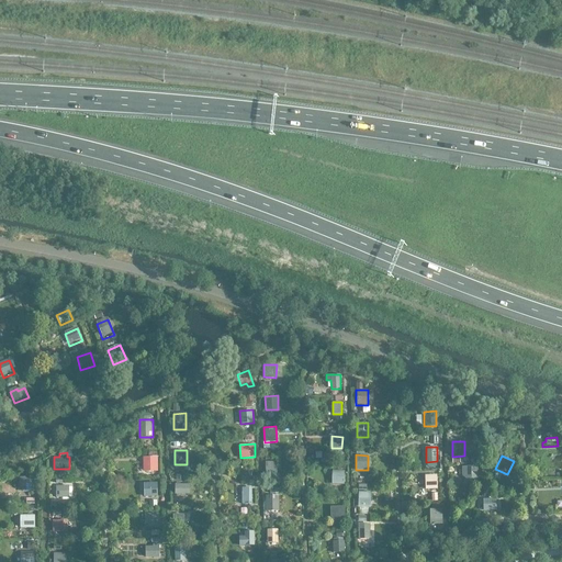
[(158,471),(158,457),(143,457),(143,471),(158,471)]
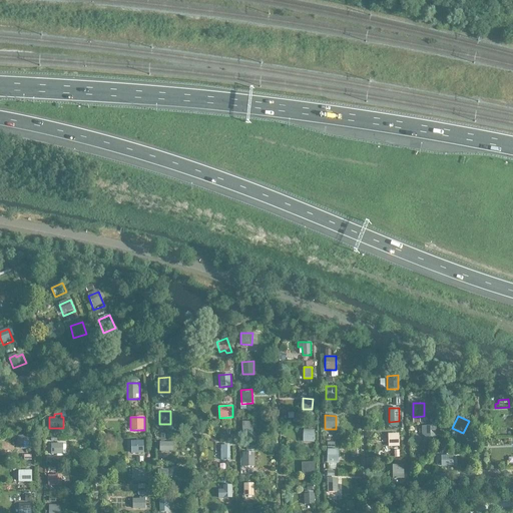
[(252,432),(252,421),(238,421),(238,432),(252,432)]
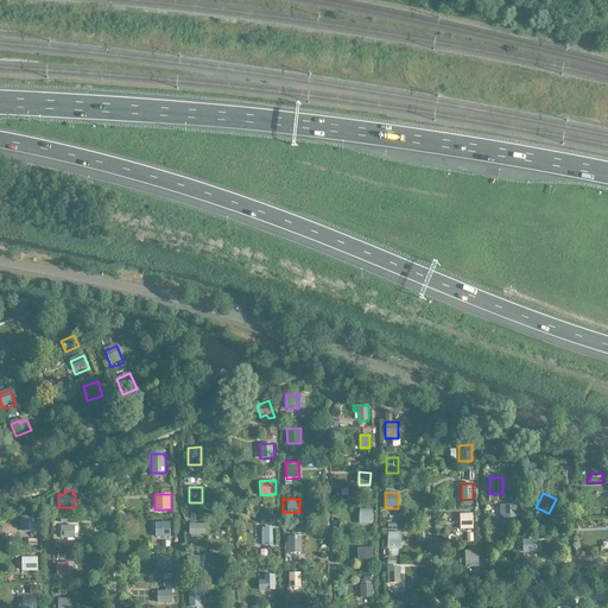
[(517,504),(500,505),(500,514),(512,523),(517,523),(517,504)]
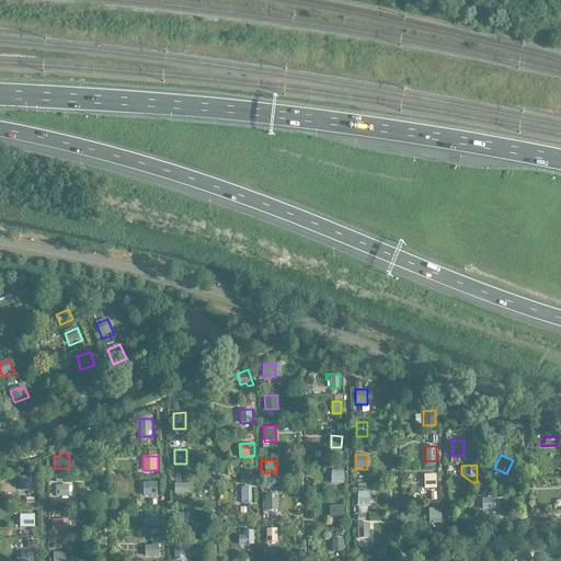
[(343,483),(344,469),(331,469),(331,482),(343,483)]
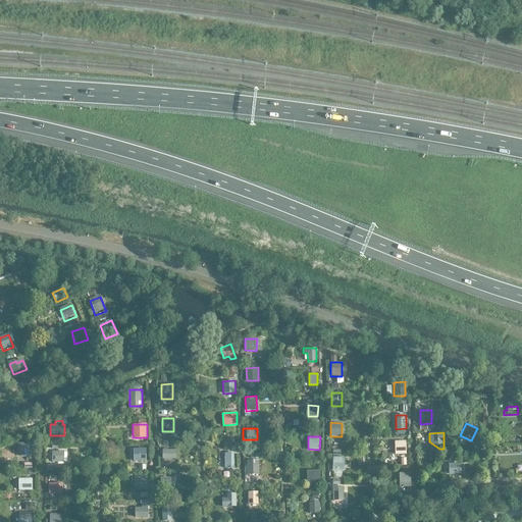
[(406,454),(406,440),(395,440),(395,455),(406,454)]
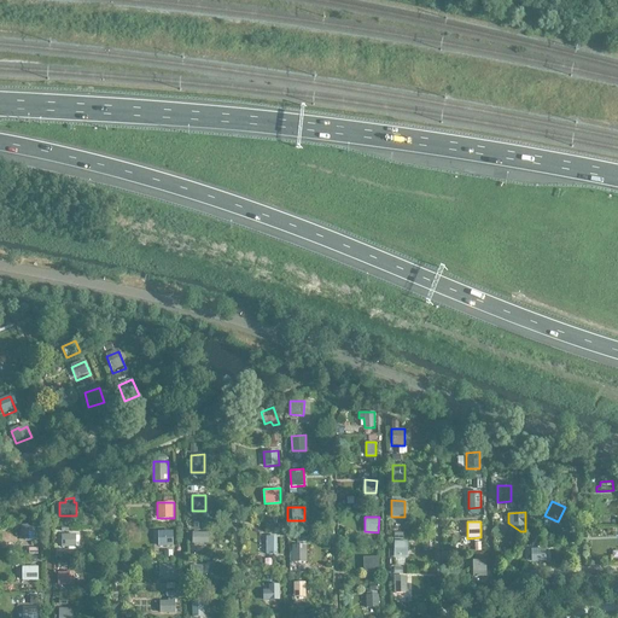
[(38,541),(38,524),(22,524),(22,528),(21,528),(22,536),(24,536),(24,541),(38,541)]
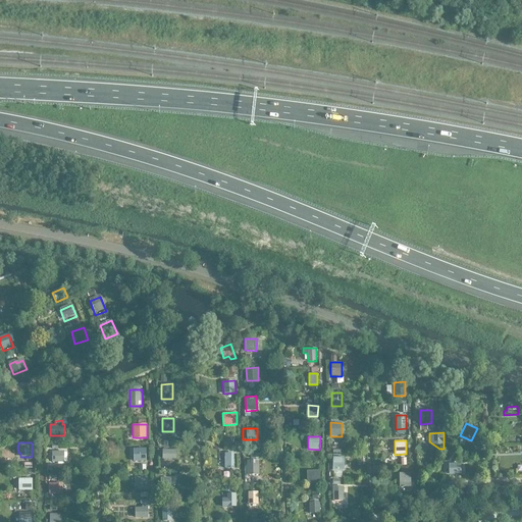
[(147,448),(134,448),(135,461),(147,461),(147,448)]
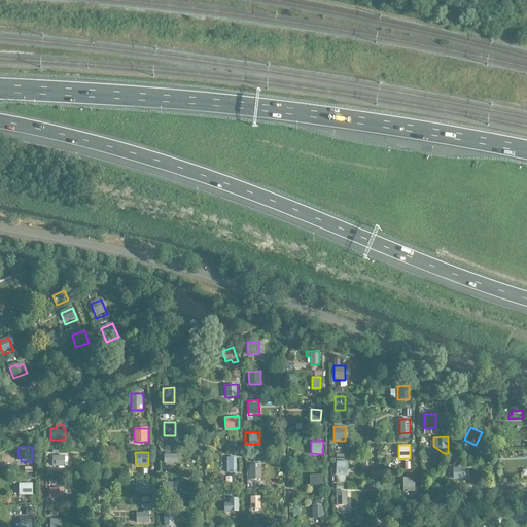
[(179,454),(165,454),(164,463),(178,463),(179,454)]
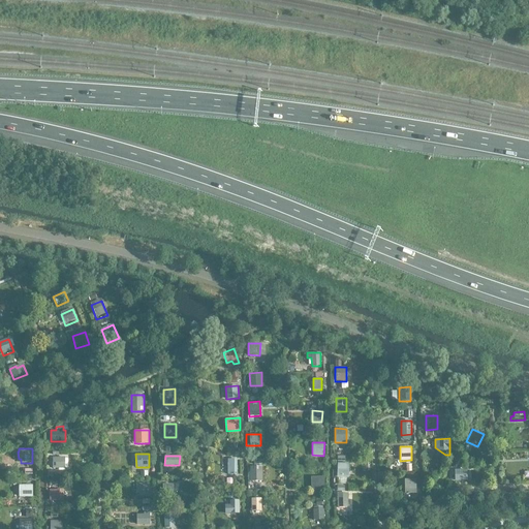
[(65,468),(65,457),(53,457),(54,468),(65,468)]
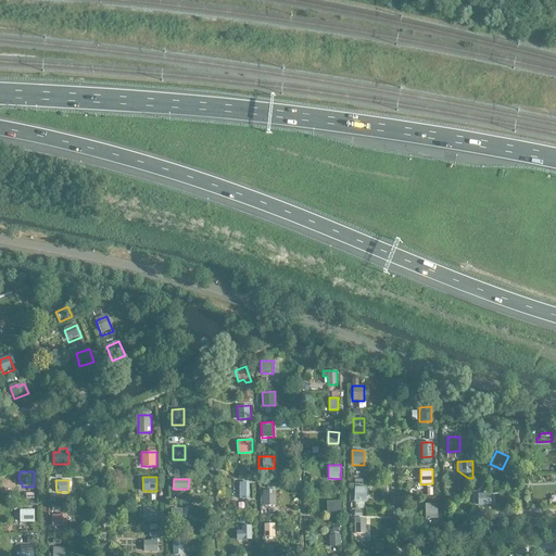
[(250,498),(250,482),(240,482),(240,498),(250,498)]
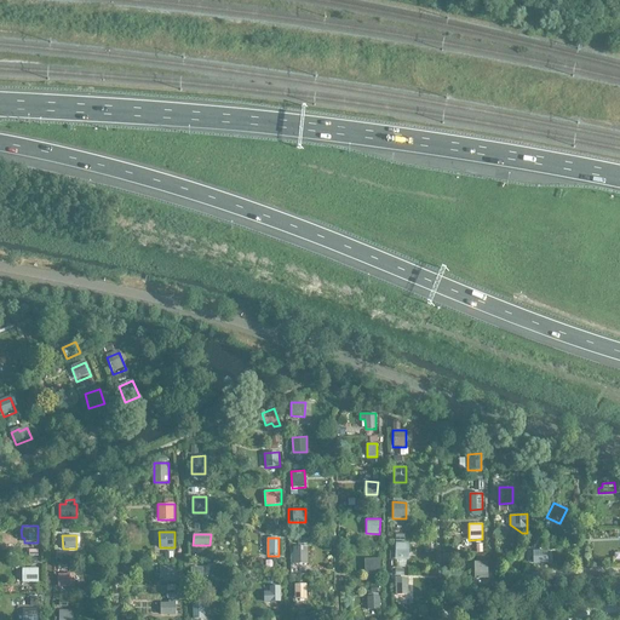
[(293,546),(293,564),(308,564),(308,546),(306,546),(306,538),(298,538),(298,546),(293,546)]
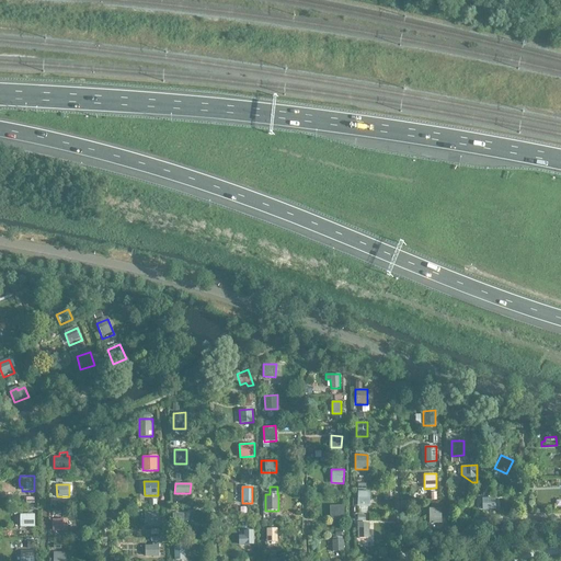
[(370,491),(357,491),(357,506),(369,506),(370,491)]
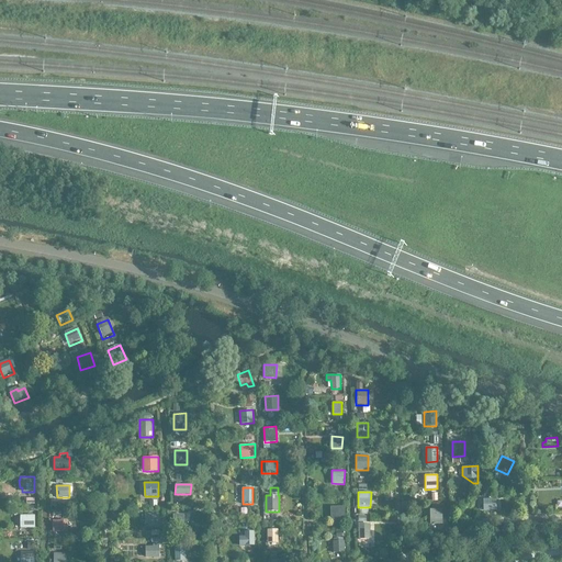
[(496,509),(496,498),(483,498),(483,510),(496,509)]
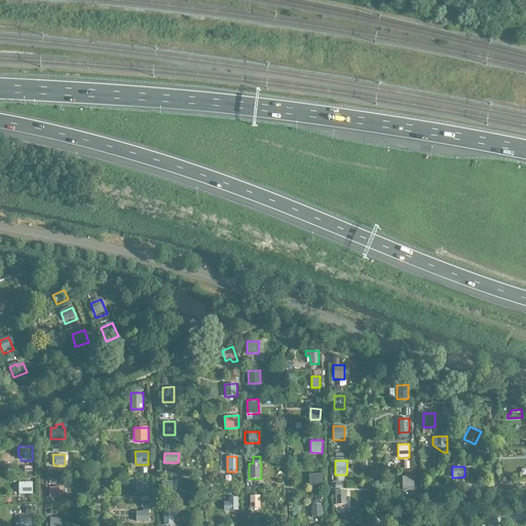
[(323,474),(309,474),(309,486),(323,486),(323,474)]
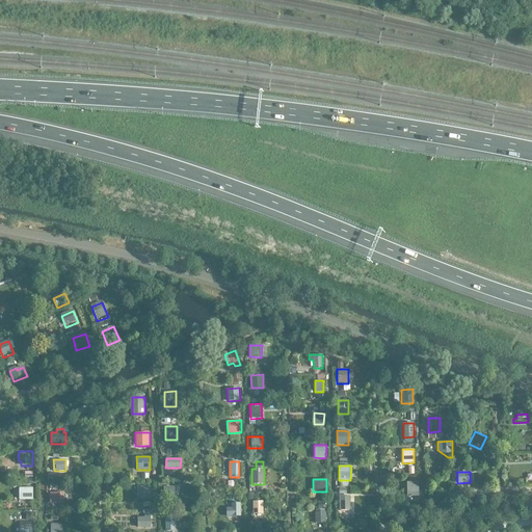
[(419,496),(419,481),(406,482),(407,496),(419,496)]
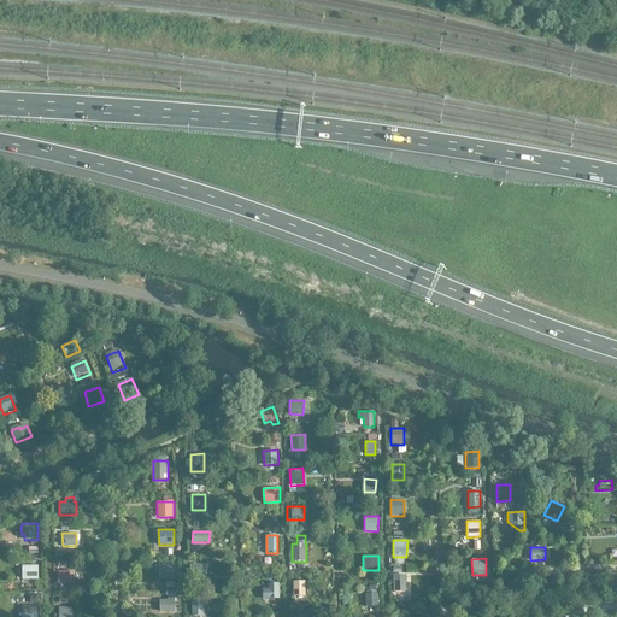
[(175,579),(175,564),(159,563),(159,579),(175,579)]
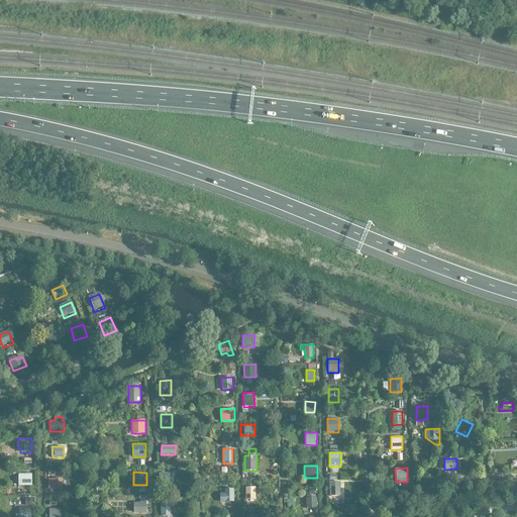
[(32,485),(32,473),(18,474),(18,486),(32,485)]
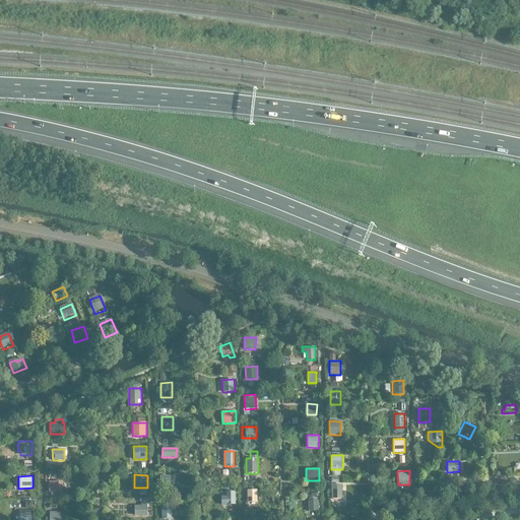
[(171,491),(171,475),(160,475),(160,482),(163,483),(163,491),(171,491)]
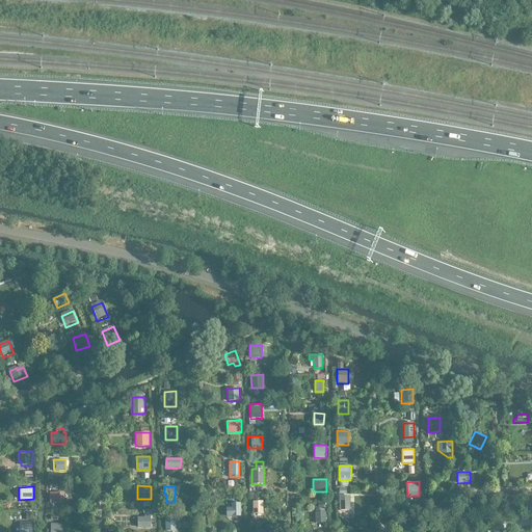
[(50,491),(50,504),(64,503),(63,491),(50,491)]
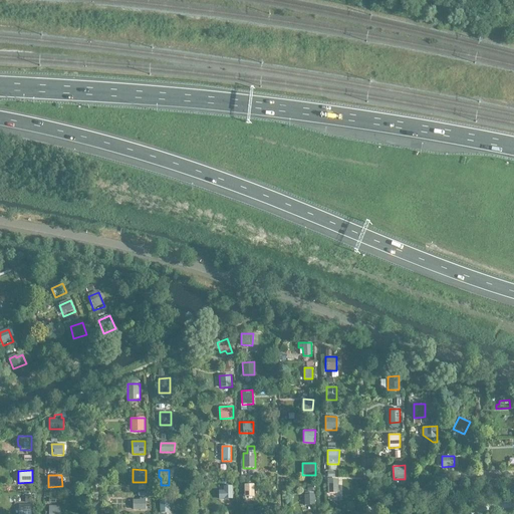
[(338,479),(327,479),(327,492),(338,492),(338,479)]
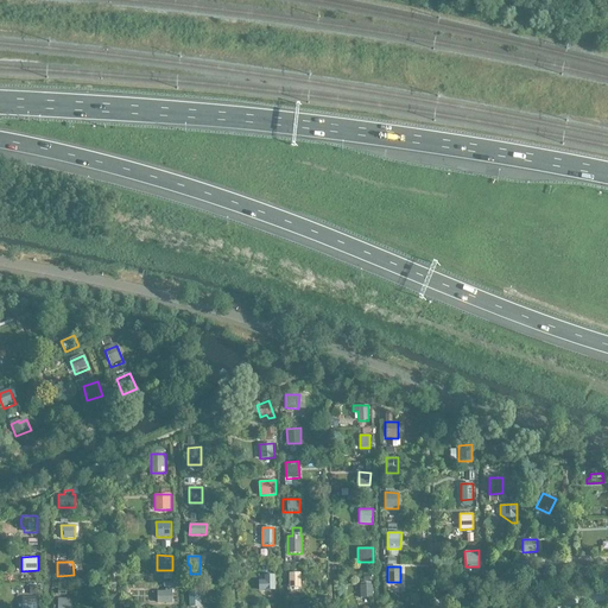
[(301,588),(301,572),(289,572),(289,588),(301,588)]
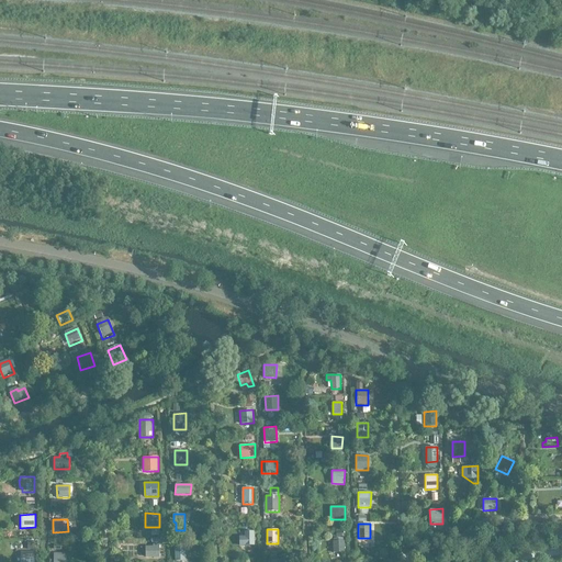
[(255,546),(255,530),(244,530),(245,536),(239,536),(239,546),(255,546)]
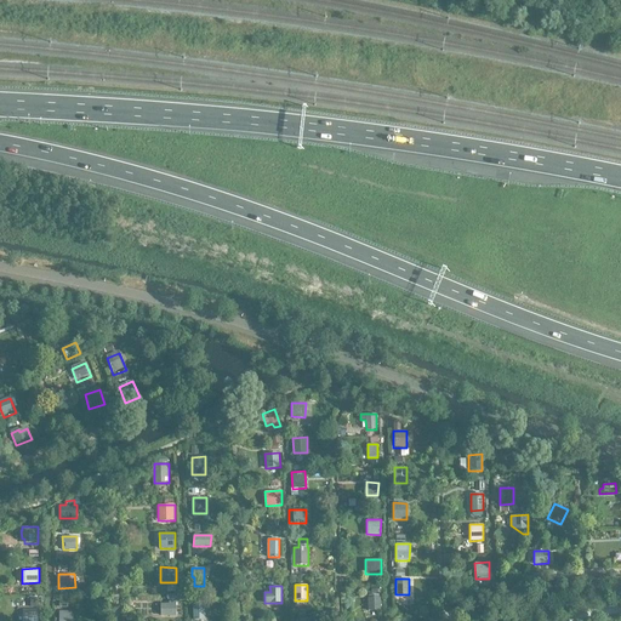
[(381,610),(380,597),(379,594),(368,596),(368,598),(368,611),(381,610)]
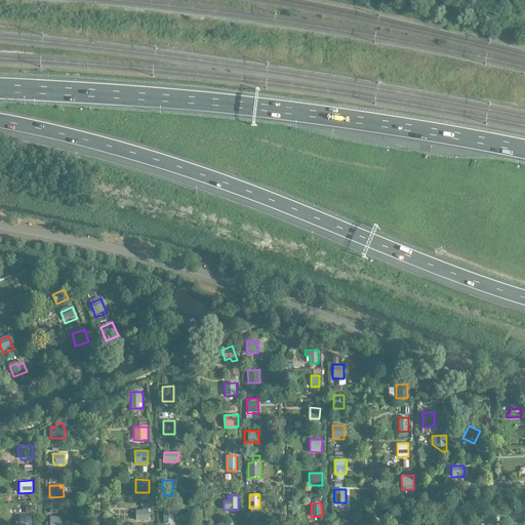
[(143,510),(135,510),(135,520),(149,520),(149,508),(143,508),(143,510)]
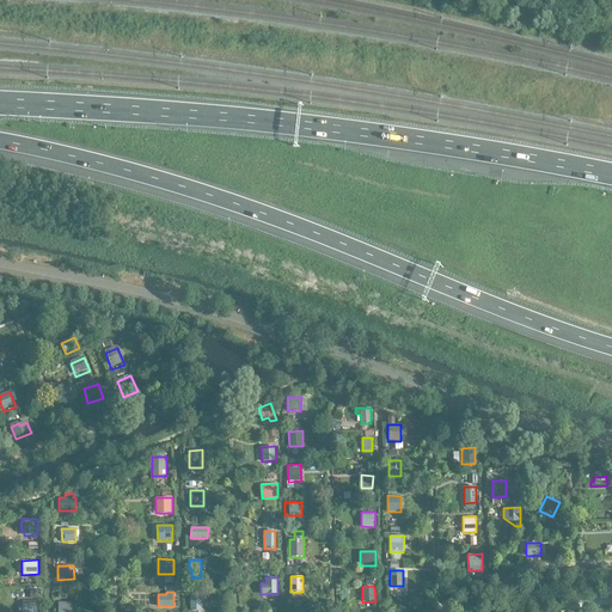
[(203,611),(202,593),(190,593),(190,611),(203,611)]
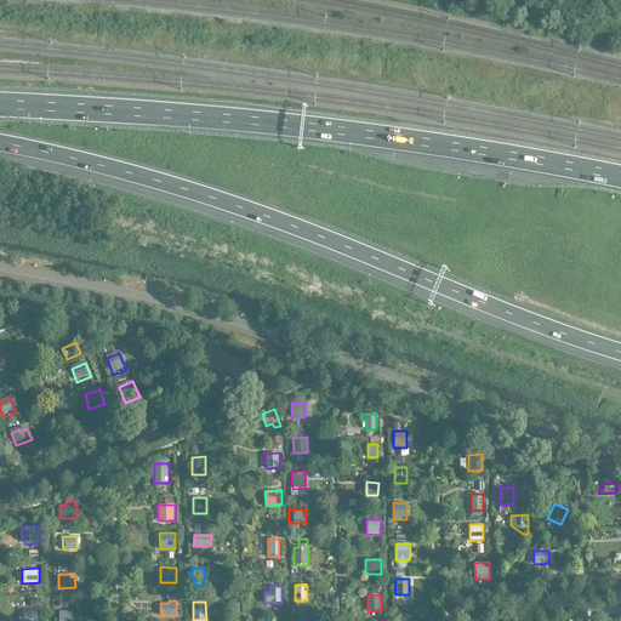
[(38,620),(38,609),(23,610),(22,620),(38,620)]
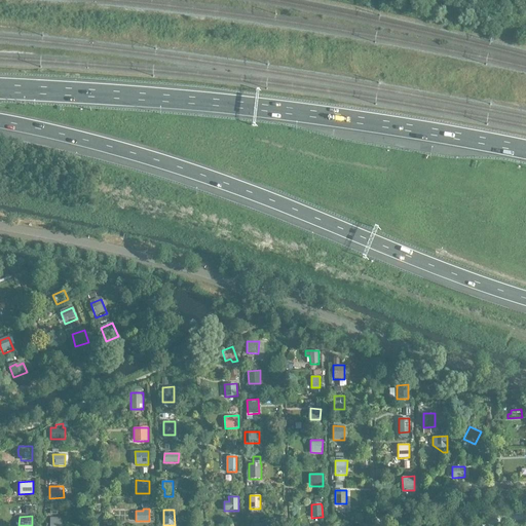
[(61,517),(50,518),(49,525),(62,525),(63,520),(61,520),(61,517)]
